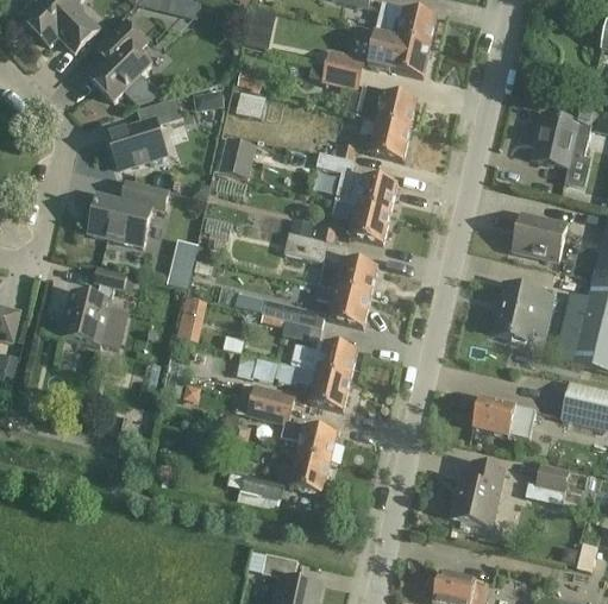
[(74,52),(91,36),(96,30),(81,14),(83,12),(76,6),(82,0),(43,0),(23,19),(49,45),(58,37),(74,52)]
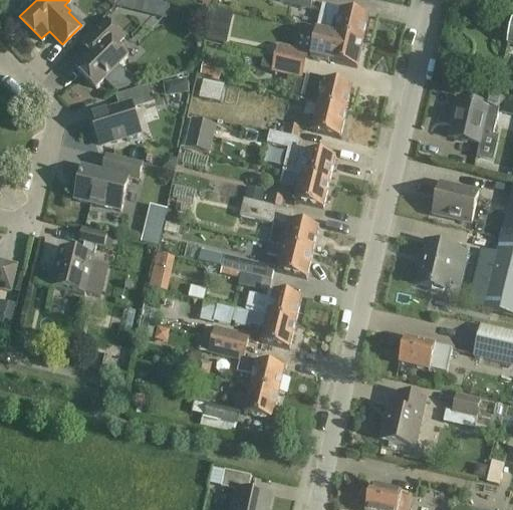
[(131,0),(129,8),(142,11),(144,0),(131,0)]
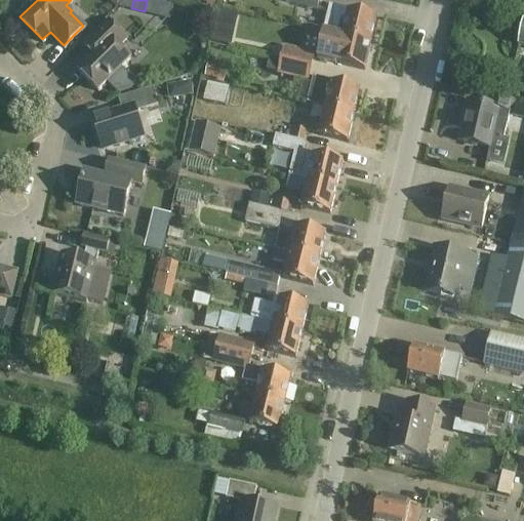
[(329,2),(323,28),(370,39),(376,13),(329,2)]
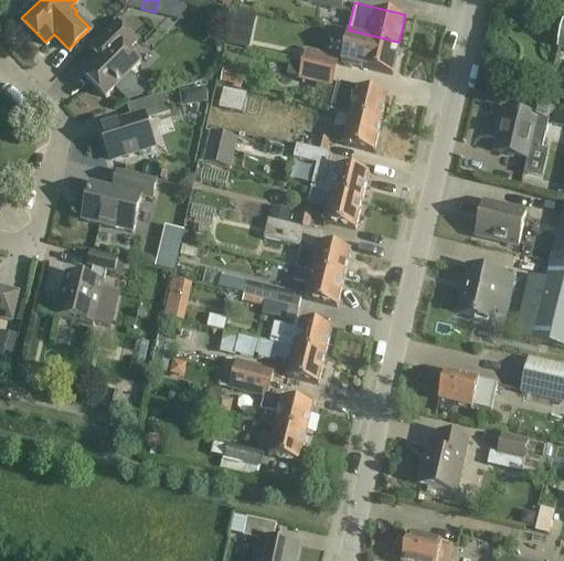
[(116,20),(106,31),(89,46),(100,57),(84,74),(105,95),(139,61),(127,48),(136,39),(116,20)]
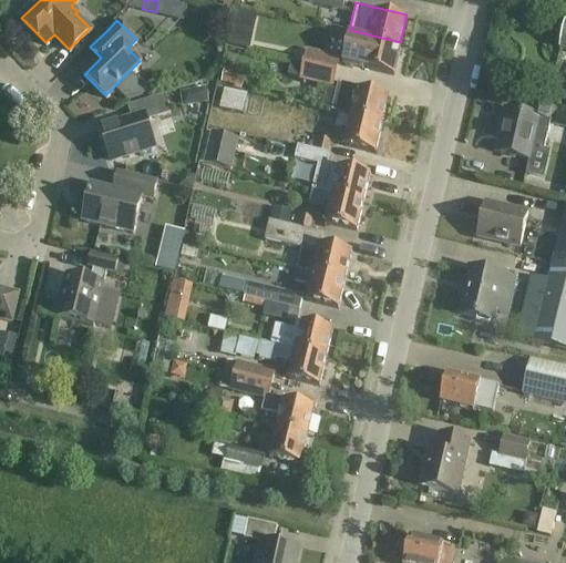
[(347,41),(342,57),(341,60),(393,72),(400,42),(349,30),(347,41)]
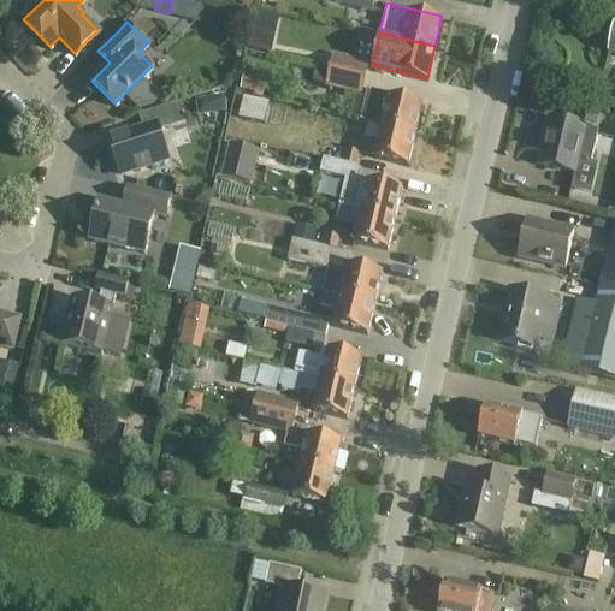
[(325,84),(362,92),(370,59),(332,51),(325,84)]
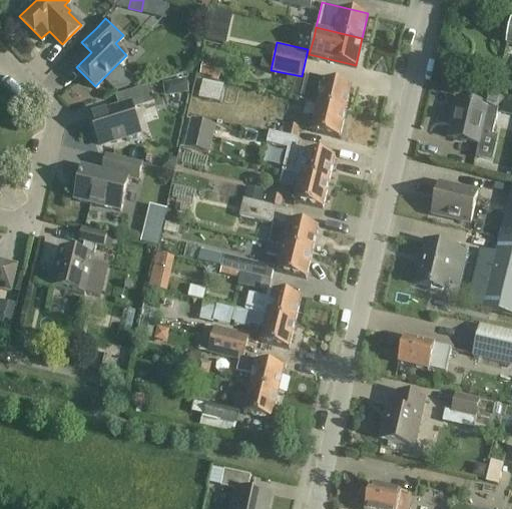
[(202,58),(199,71),(218,76),(221,63),(202,58)]
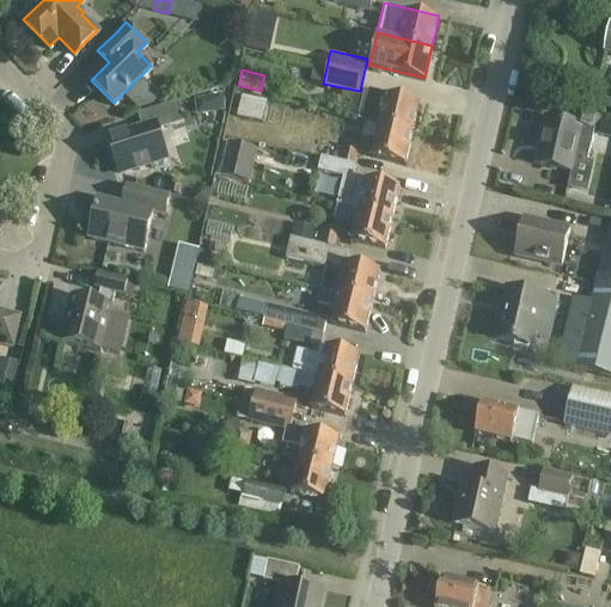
[(359,115),(358,117),(364,118),(378,122),(411,130),(419,99),(396,94),(385,92),(365,87),(364,94),(359,115)]
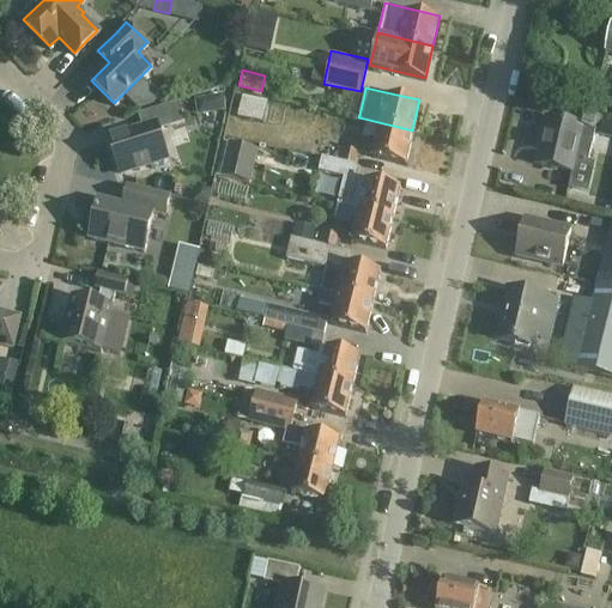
[(222,91),(207,93),(211,110),(225,108),(222,91)]
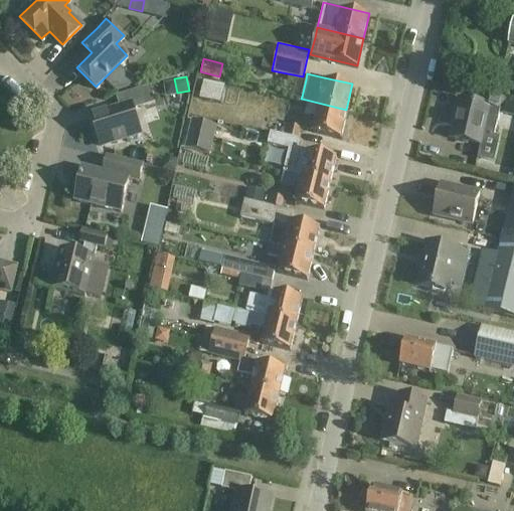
[(203,78),(198,97),(220,102),(225,83),(203,78)]
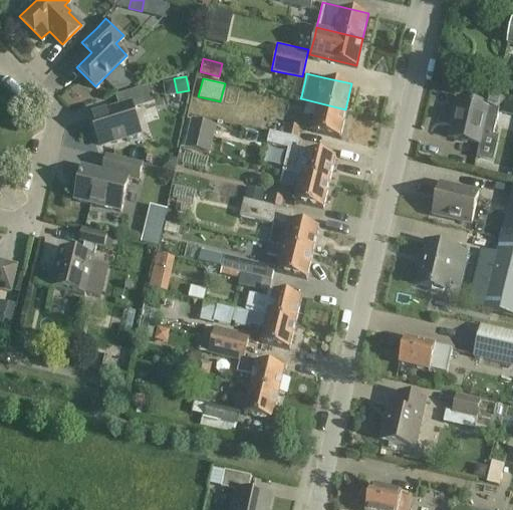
[(149,81),(134,86),(114,92),(118,104),(91,112),(100,143),(140,130),(132,106),(154,98),(149,81)]
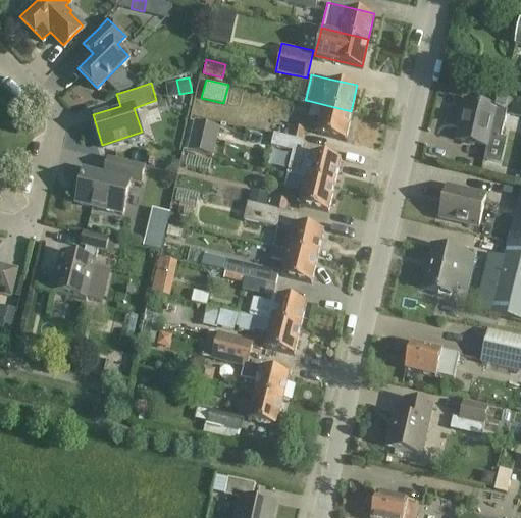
[(230,85),(226,100),(239,103),(243,88),(230,85)]
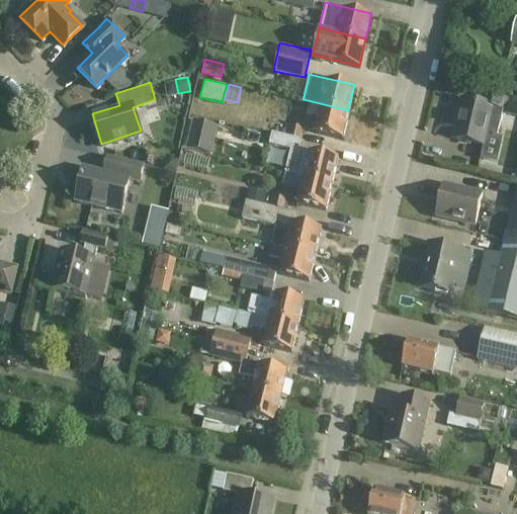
[(461,98),(453,136),(483,143),(485,132),(496,134),(500,117),(502,108),(505,108),(506,109),(509,97),(508,97),(478,90),(476,101),(461,98)]
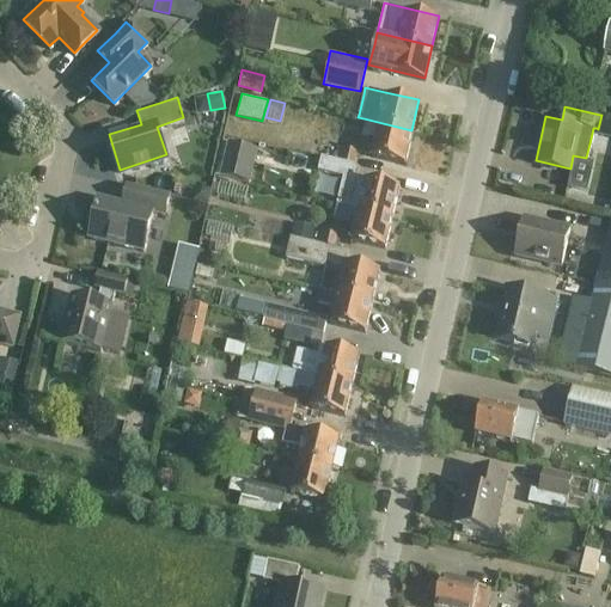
[(371,153),(380,155),(404,161),(411,130),(378,122),(371,153)]
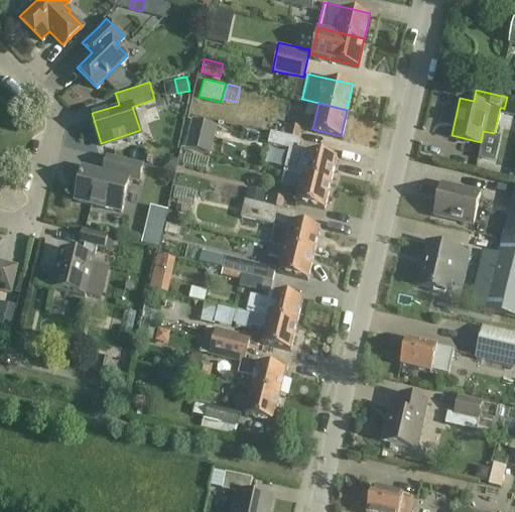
[(267,128),(276,130),(278,120),(260,117),(258,127),(266,129),(267,128)]
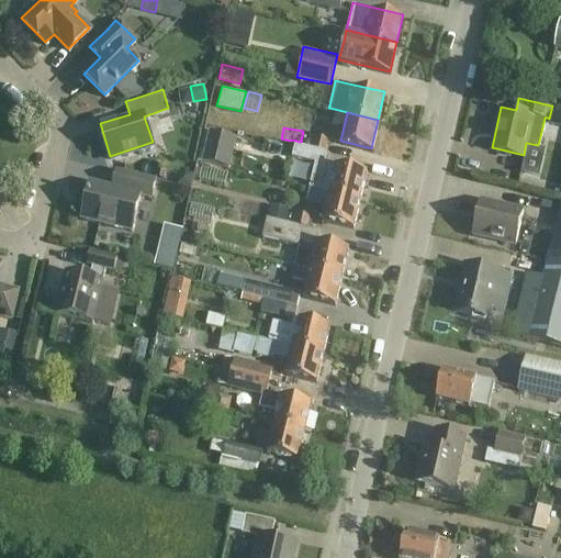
[(231,168),(237,135),(210,130),(201,162),(231,168)]
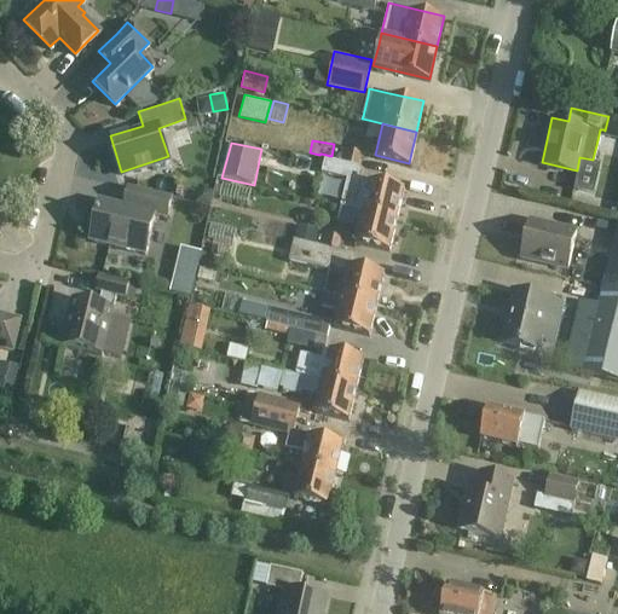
[(361,149),(342,145),(340,158),(342,158),(341,161),(357,163),(361,149)]
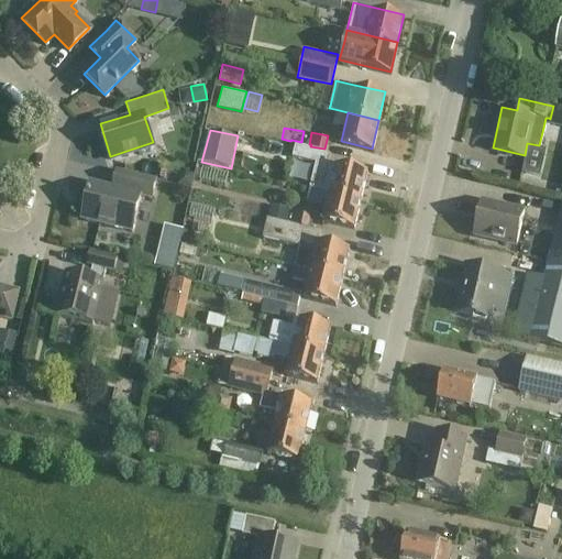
[(301,143),(301,142),(291,140),(290,141),(288,154),(308,159),(310,146),(311,144),(309,144),(301,143)]
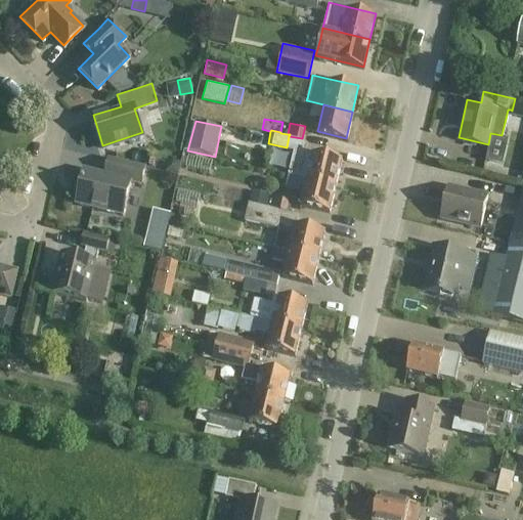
[(341,158),(321,153),(294,145),(288,174),(306,178),(306,177),(335,183),(341,158)]
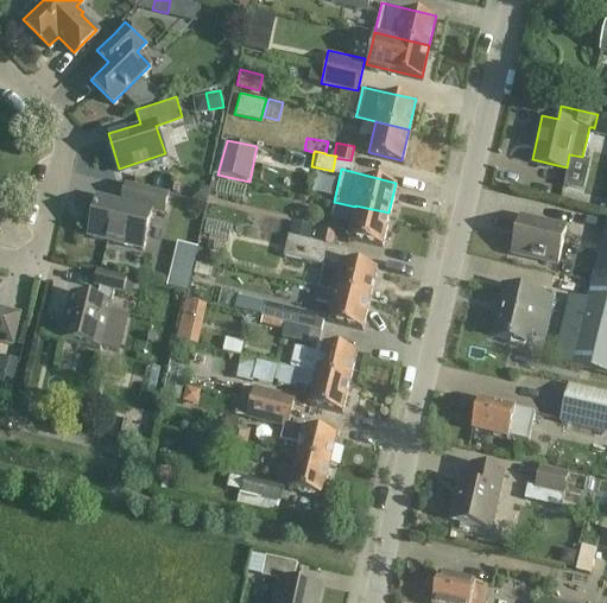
[(217,176),(215,190),(242,197),(246,183),(217,176)]
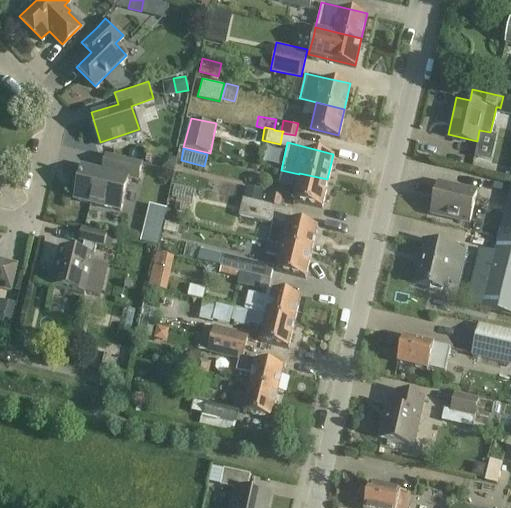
[(74,197),(93,201),(120,208),(127,175),(137,177),(141,161),(112,154),(108,170),(82,163),(74,197)]
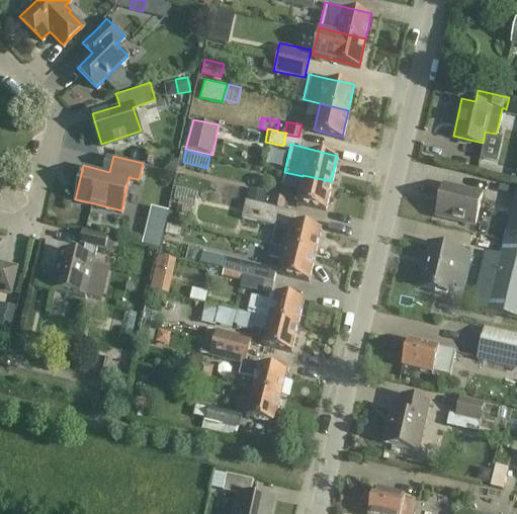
[(162,167),(174,170),(177,157),(170,156),(163,160),(162,167)]
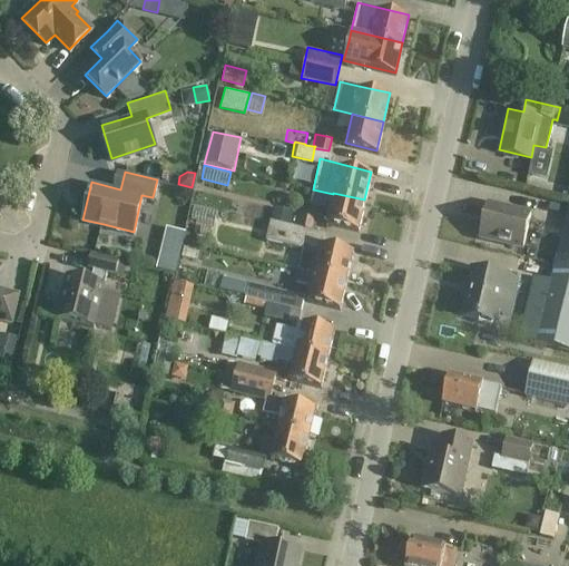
[(528,191),(525,205),(546,211),(549,196),(528,191)]
